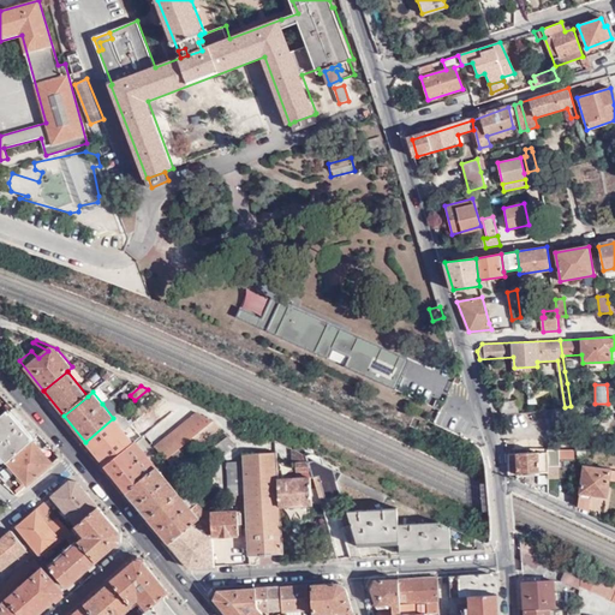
[(102,404),(113,418),(120,412),(121,411),(111,398),(102,404)]
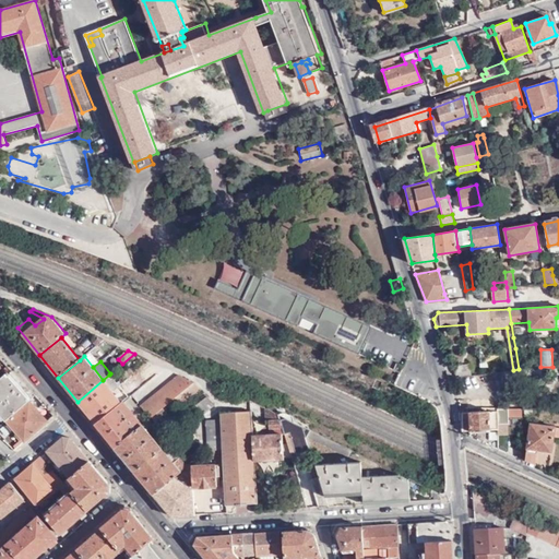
[(456,375),(470,375),(470,366),(456,367),(456,375)]
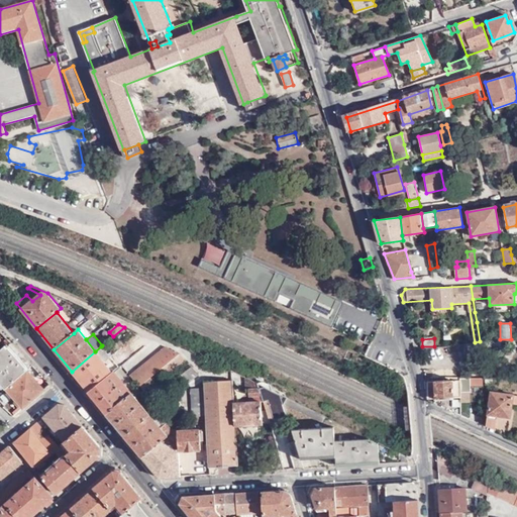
[(95,351),(113,373),(115,372),(119,368),(101,346),(95,351)]
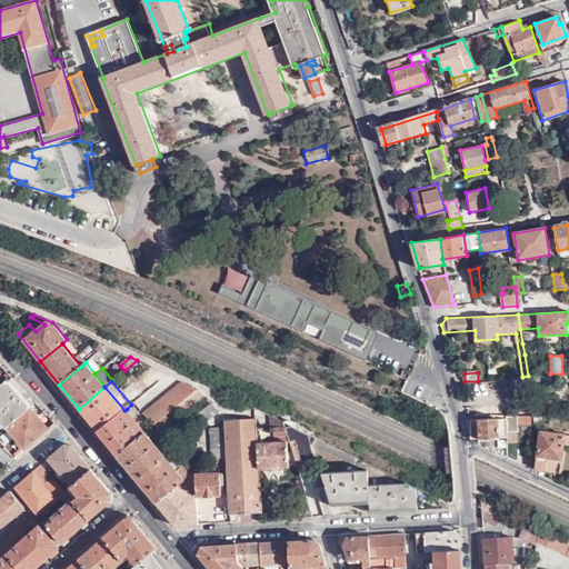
[(145,413),(155,426),(166,416),(199,389),(182,381),(145,413)]
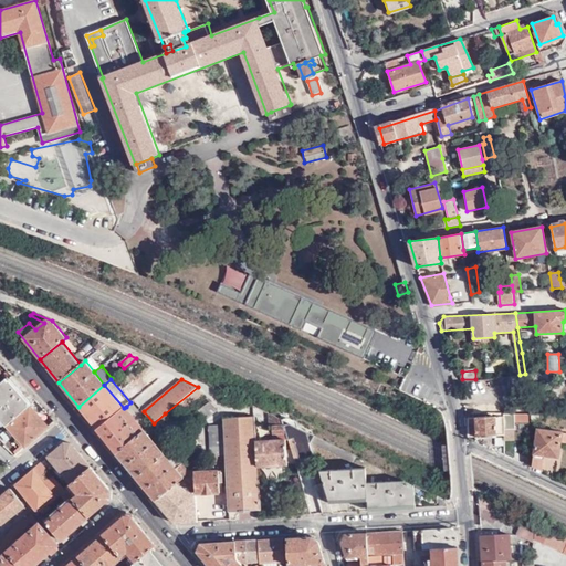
[(48,428),(6,380),(0,385),(0,420),(1,419),(25,448),(48,428)]
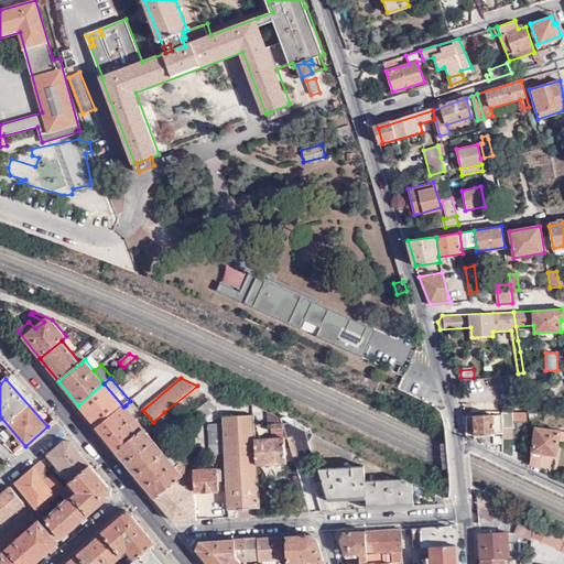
[(78,405),(97,429),(123,407),(104,383),(78,405)]
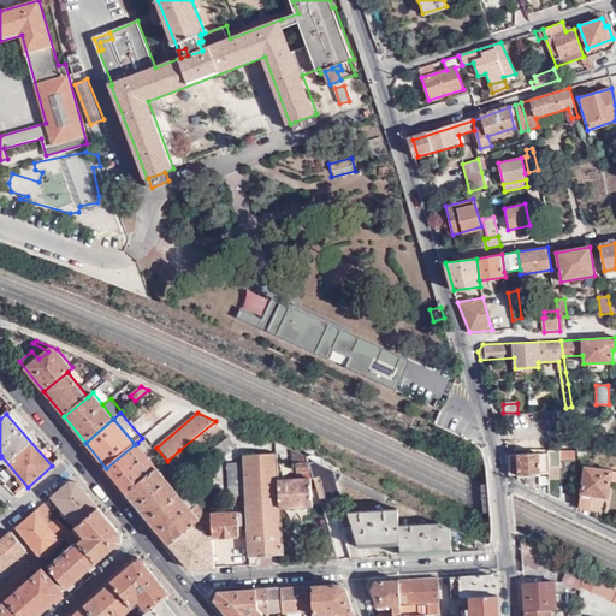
[(223,431),(217,424),(194,442),(200,449),(223,431)]
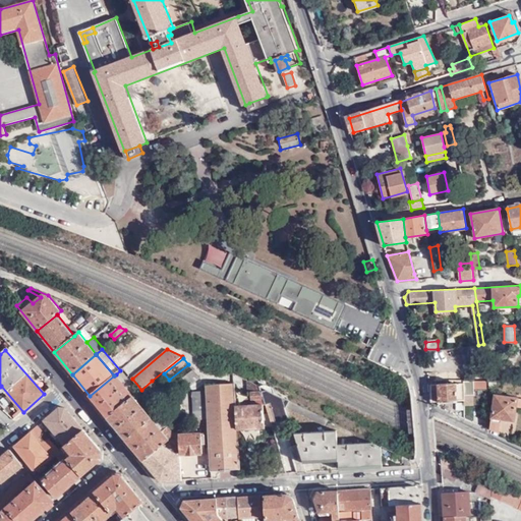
[(116,374),(123,384),(128,379),(121,369),(120,370),(116,374)]
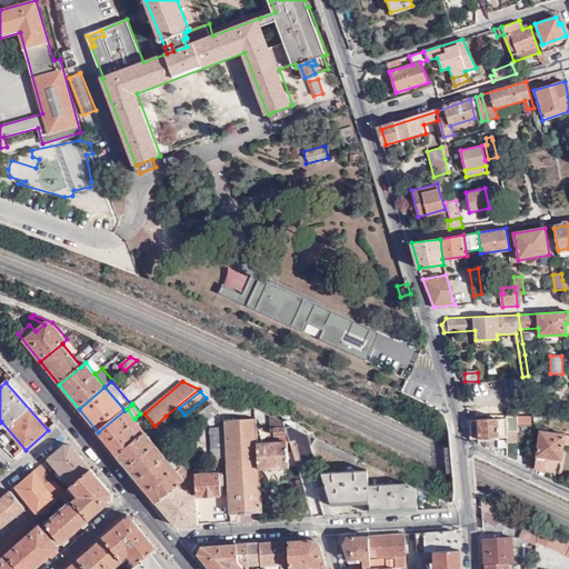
[(208,421),(218,412),(211,403),(200,412),(208,421)]
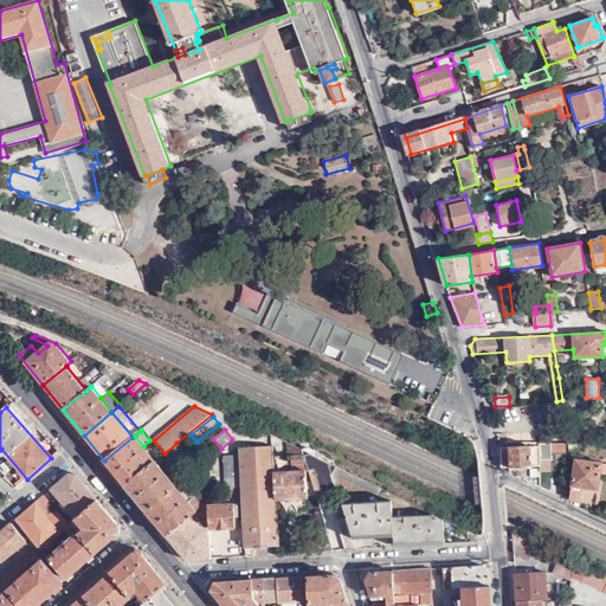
[(104,461),(126,485),(155,461),(143,446),(135,436),(133,437),(104,461)]
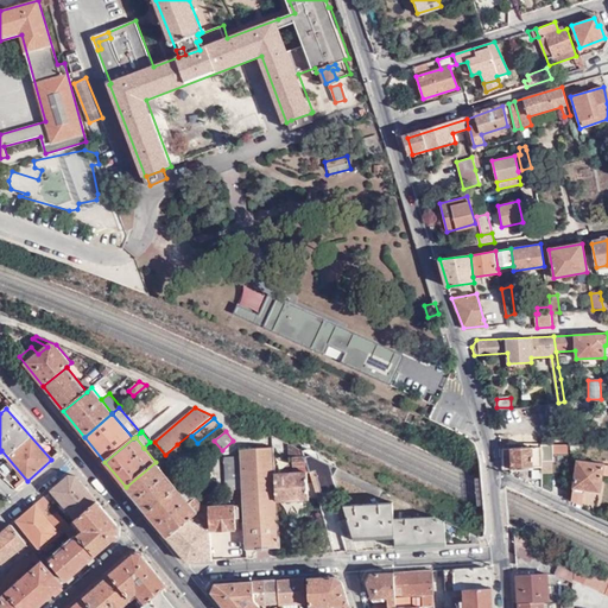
[(304,450),(289,443),(290,457),(293,457),(295,474),(274,475),(278,512),(309,510),(306,472),(310,472),(304,450)]
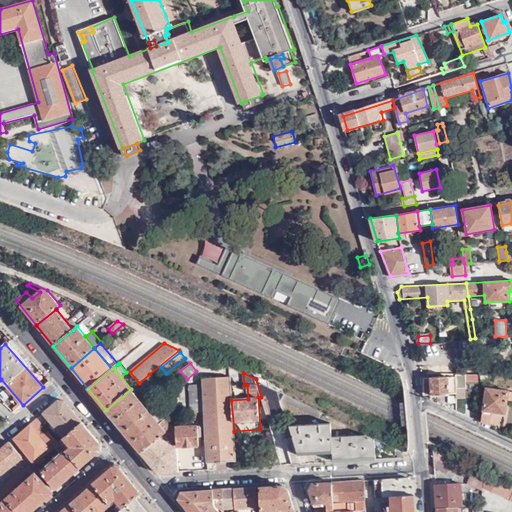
[(149,374),(139,383),(143,387),(153,378),(149,374)]
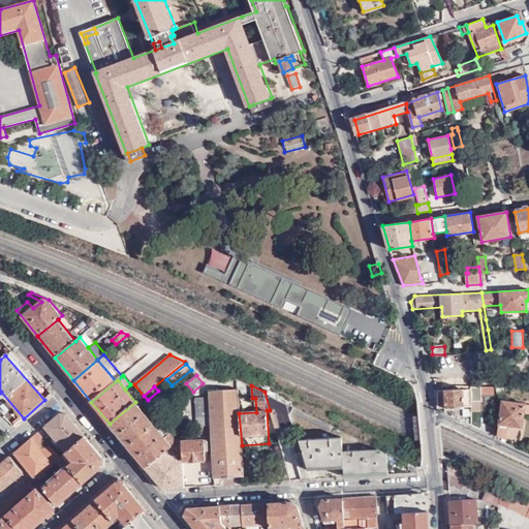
[(457,389),(437,389),(438,409),(471,409),(472,404),(480,404),(481,395),(494,395),(495,386),(457,386),(457,389)]
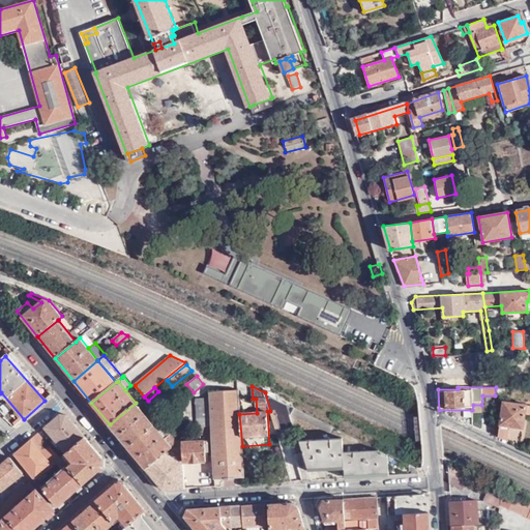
[(239,414),(238,390),(209,391),(210,400),(212,425),(212,434),(215,478),(244,476),(242,446),(239,414)]
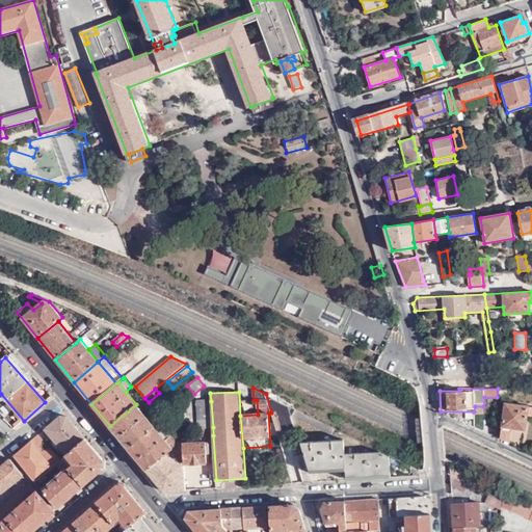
[(270,393),(266,394),(271,413),(274,423),(276,431),(294,426),(291,416),(294,413),(296,408),(281,401),(278,396),(270,393)]
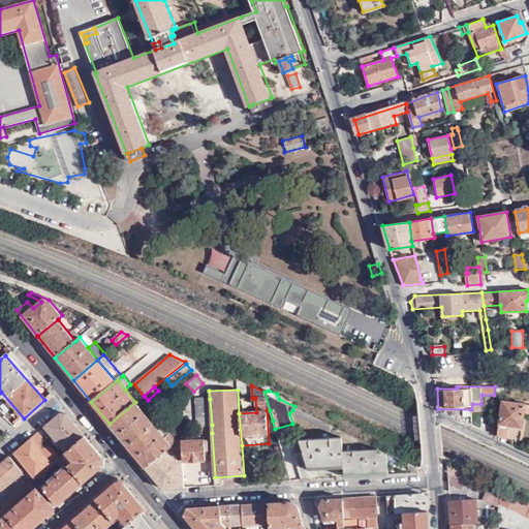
[(212,425),(210,399),(193,400),(195,425),(197,425),(212,425)]
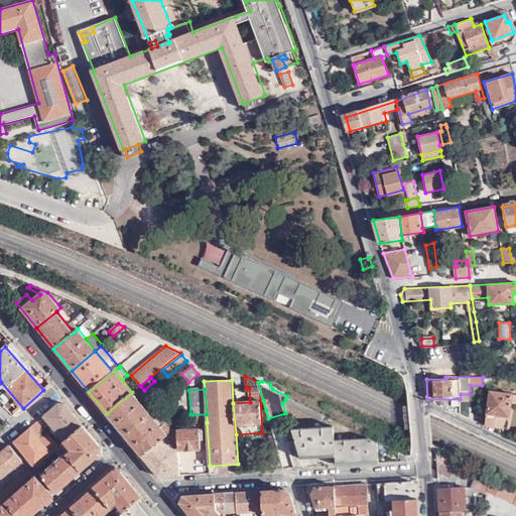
[(511,402),(513,394),(490,390),(485,424),(494,428),(496,414),(509,416),(511,402)]
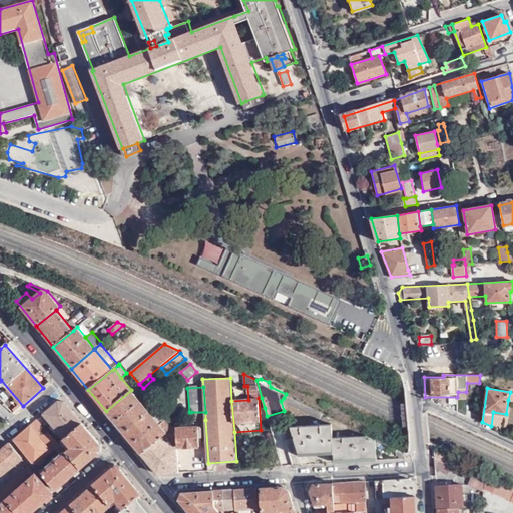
[(106,411),(124,433),(149,412),(131,390),(106,411)]
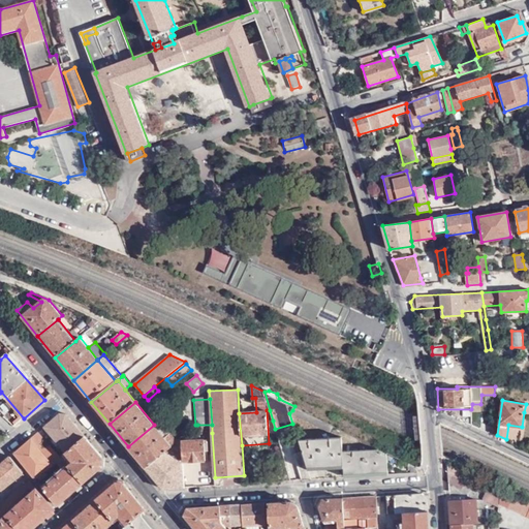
[(334,426),(294,406),(292,410),(332,430),(334,426)]
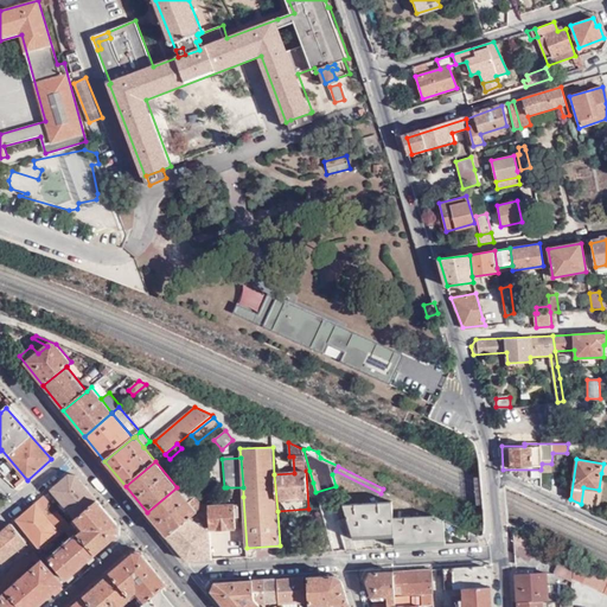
[(195,472),(185,480),(189,485),(199,478),(195,472)]
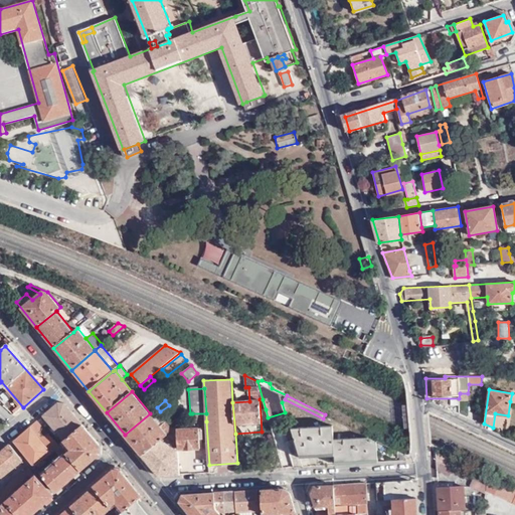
[(13,416),(17,412),(8,402),(4,407),(13,416)]
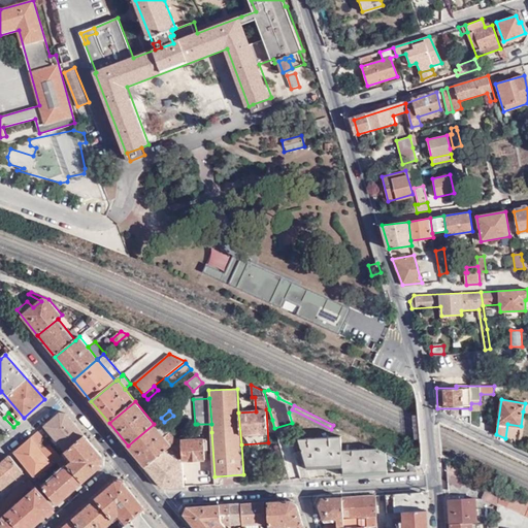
[(60,413),(44,426),(66,451),(84,435),(66,415),(60,413)]
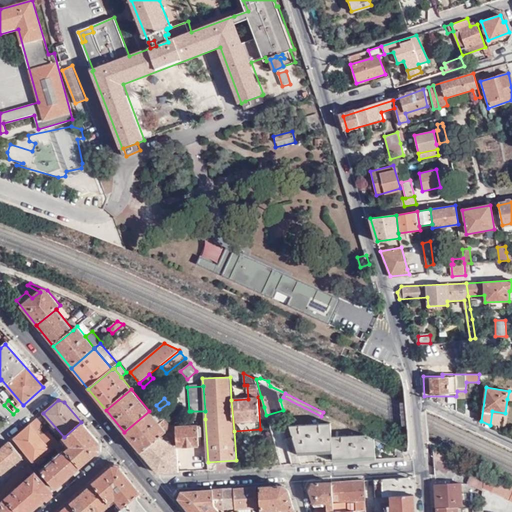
[(463,404),(458,413),(470,419),(474,410),(463,404)]
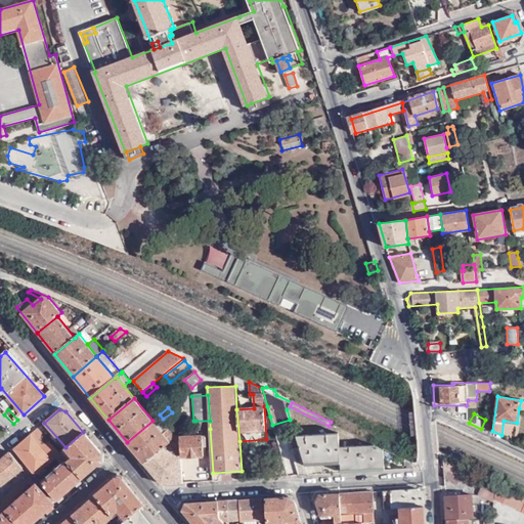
[(127,442),(144,463),(163,447),(175,438),(158,417),(153,421),(127,442)]
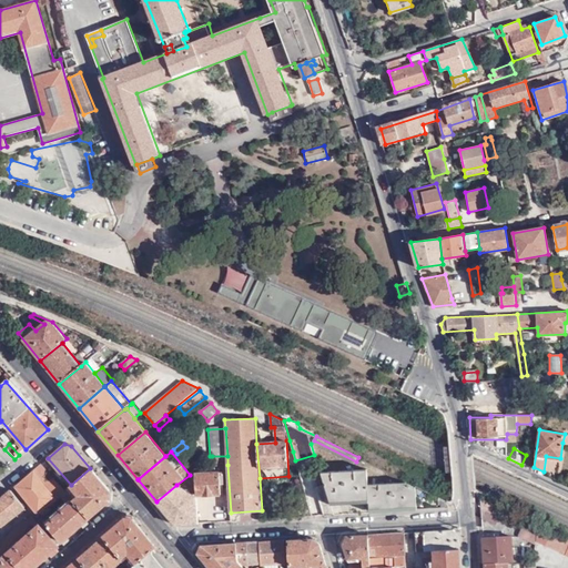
[(215,465),(227,465),(227,456),(212,456),(212,459),(214,459),(215,465)]
